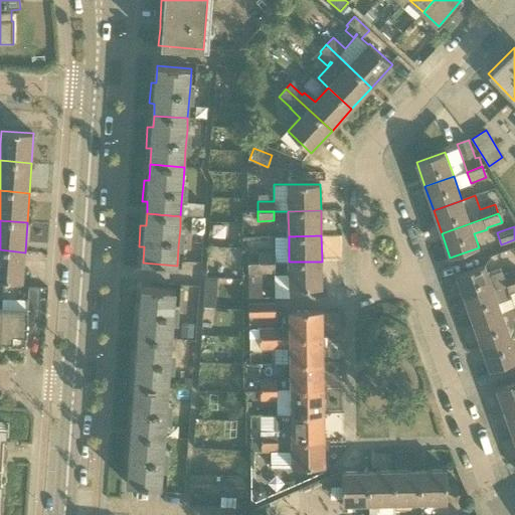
[(0,280),(23,282),(25,252),(0,249),(0,280)]
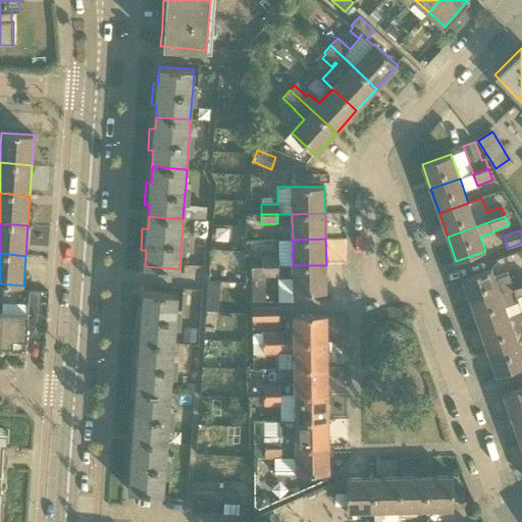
[(278,257),(262,258),(262,266),(278,266),(278,265),(278,257)]
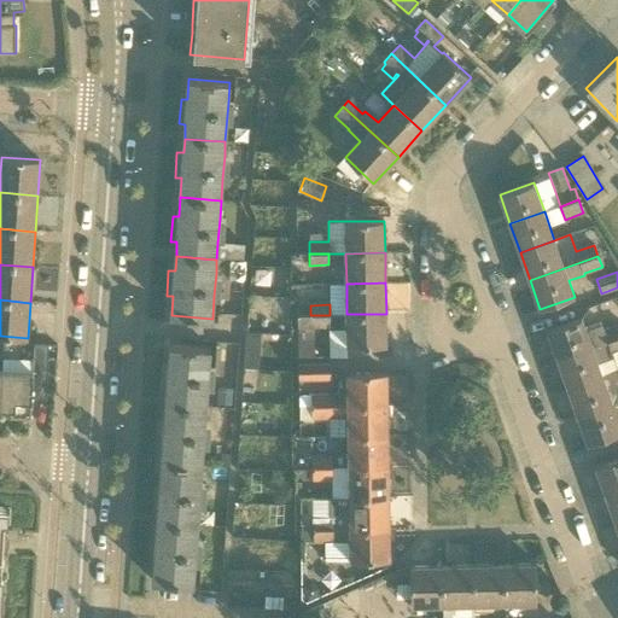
[(330,315),(310,315),(310,316),(298,316),(298,328),(330,327),(330,328),(347,328),(348,347),(386,345),(386,314),(347,314),(330,315)]
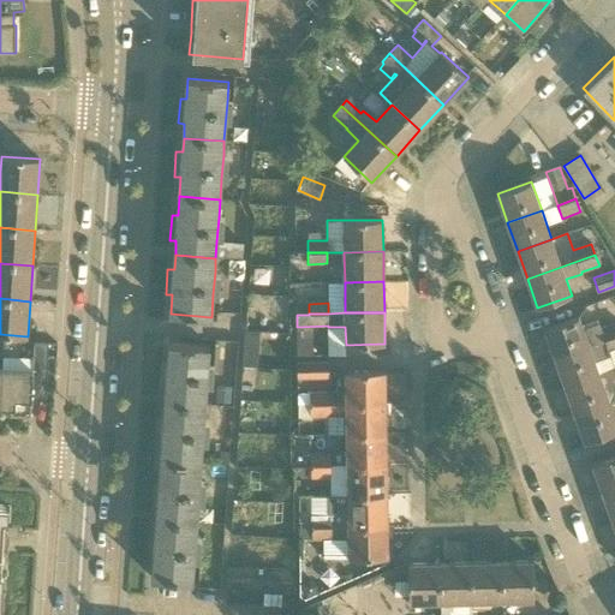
[(581,326),(579,318),(579,317),(545,329),(555,358),(614,336),(614,323),(602,329),(598,320),(581,326)]
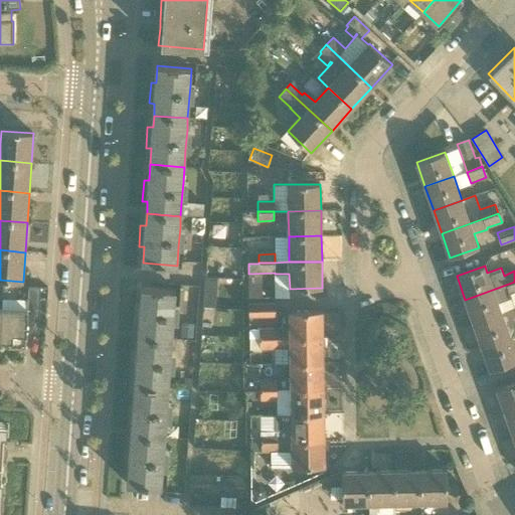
[(205,276),(204,305),(217,305),(217,276),(205,276)]
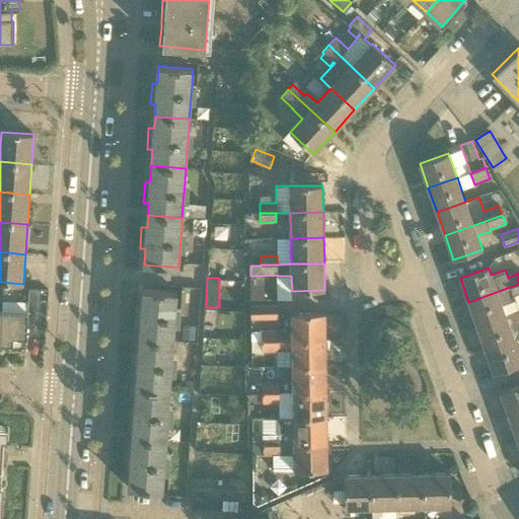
[(518,284),(468,302),(477,326),(518,311),(518,284)]
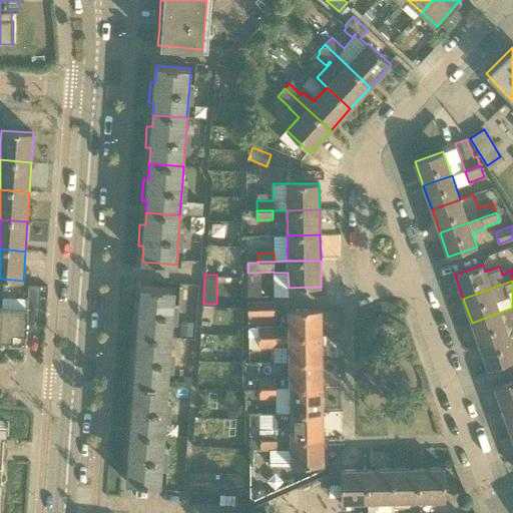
[(174,289),(141,286),(140,286),(139,303),(134,303),(132,324),(138,324),(137,336),(171,338),(172,326),(173,305),(174,289)]
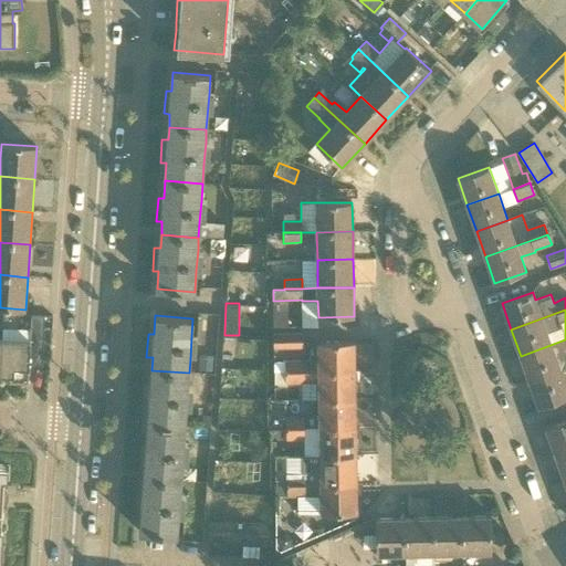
[(44,337),(45,316),(31,316),(30,336),(44,337)]
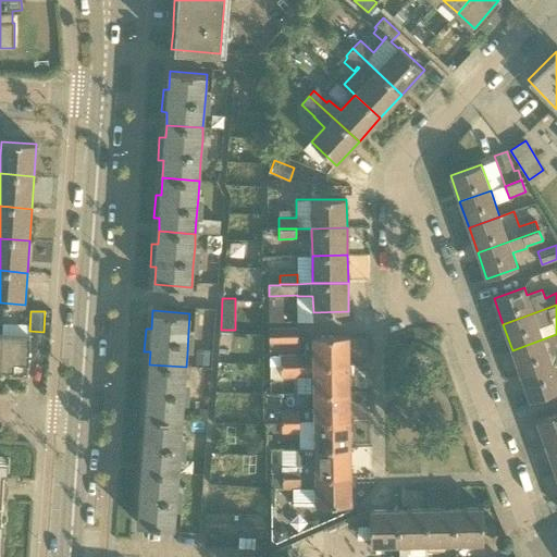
[(270,327),(270,343),(298,343),(298,327),(270,327)]
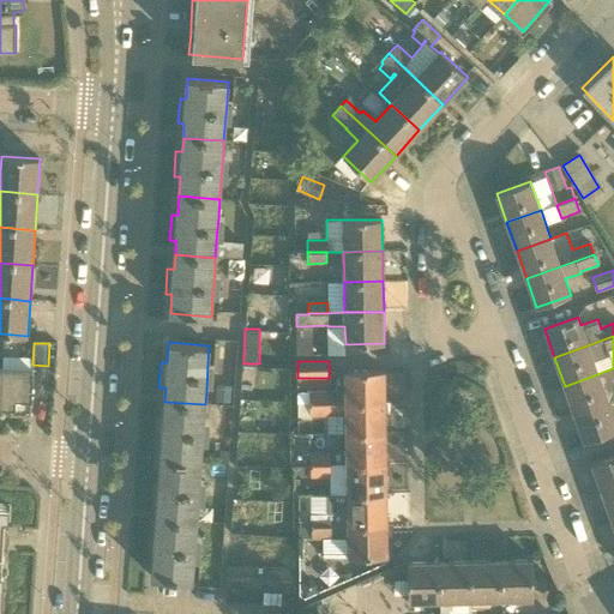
[(4,368),(1,408),(11,409),(11,415),(31,416),(34,369),(4,368)]
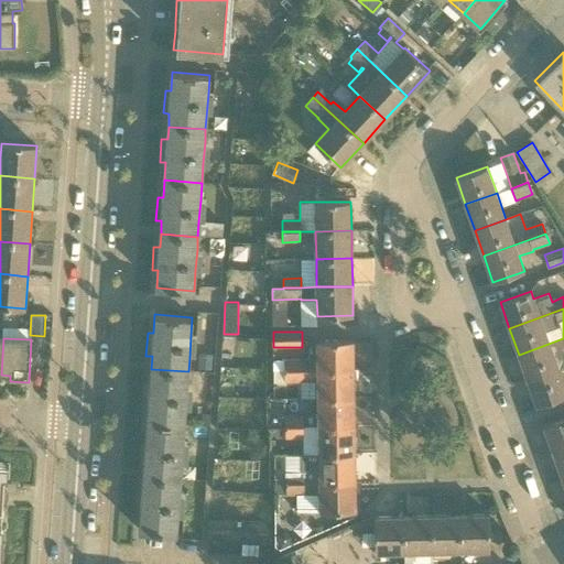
[(563,338),(519,355),(528,379),(563,366),(563,338)]
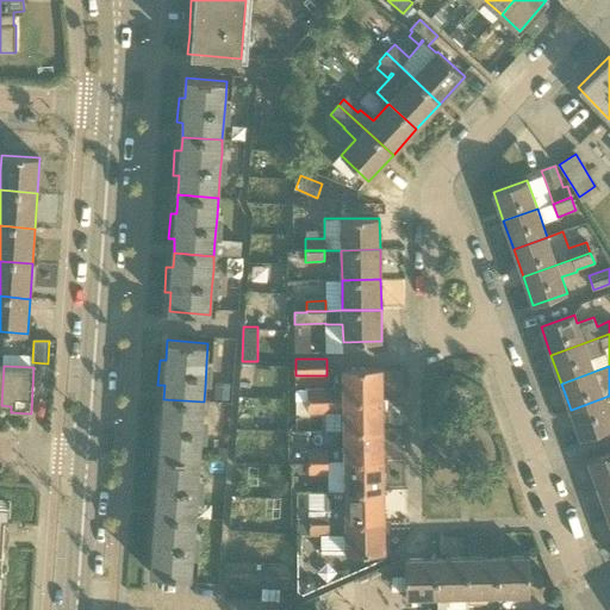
[(296,400),(383,399),(381,368),(343,369),(343,388),(296,390),(296,400)]
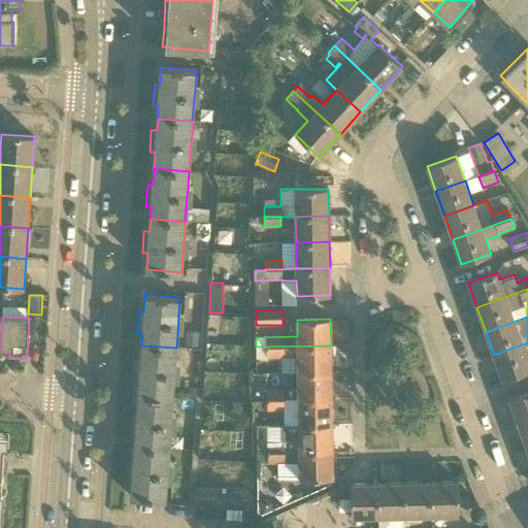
[(527,342),(494,355),(502,380),(527,370),(527,342)]
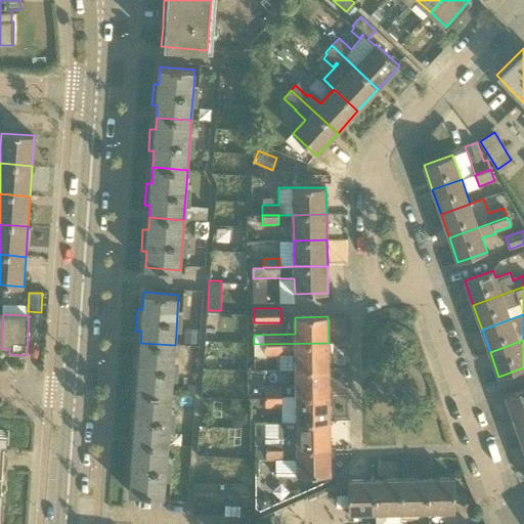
[(174,357),(175,345),(140,343),(139,355),(134,354),(132,376),(138,377),(136,393),(171,395),(172,379),(174,357)]
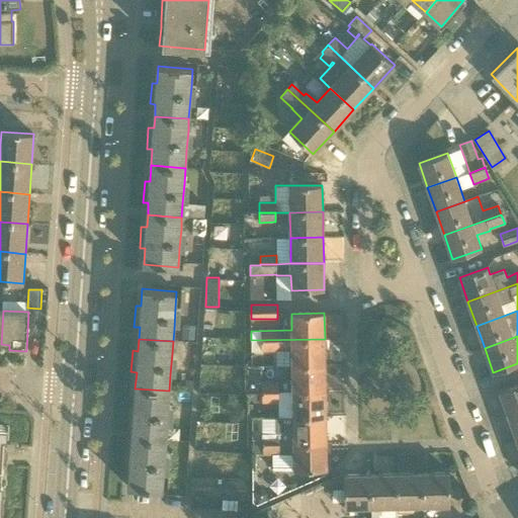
[(292,365),(325,365),(325,339),(251,340),(251,350),(292,350),(292,365)]
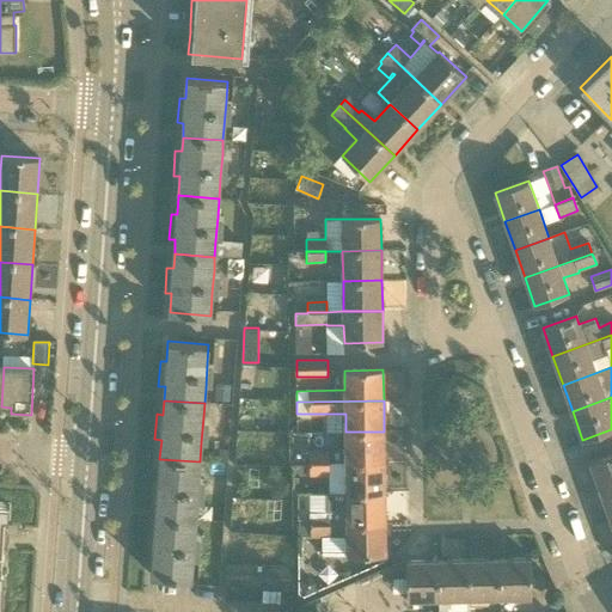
[(346,463),(385,461),(384,432),(346,432),(346,463)]
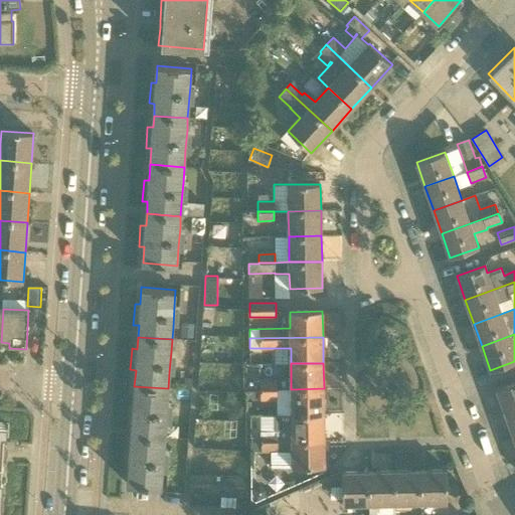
[(277,380),(261,380),(261,390),(277,389),(277,380)]
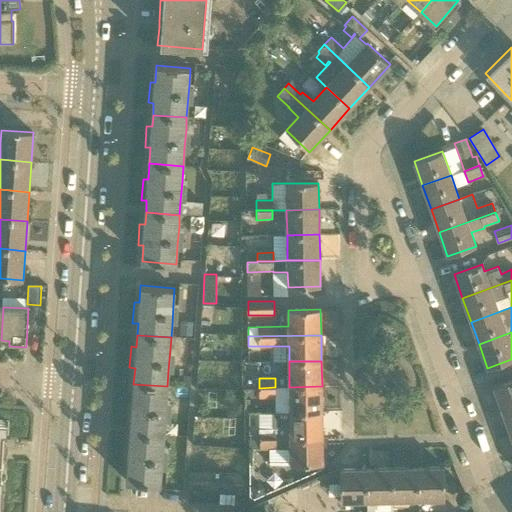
[(502,410),(511,406),(511,379),(493,386),(502,410)]
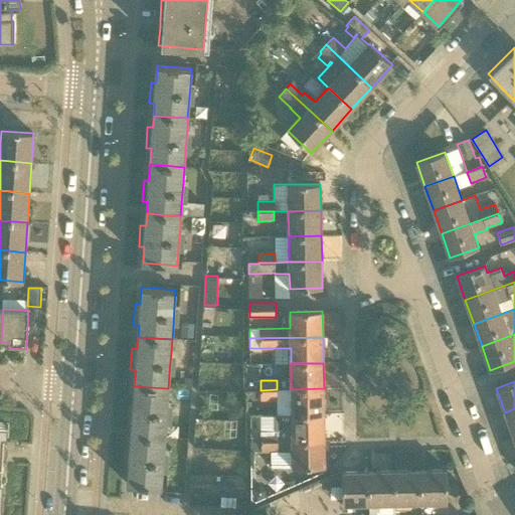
[(167,404),(168,388),(134,386),(133,402),(128,401),(126,422),(132,422),(131,435),(165,438),(166,425),(167,404)]
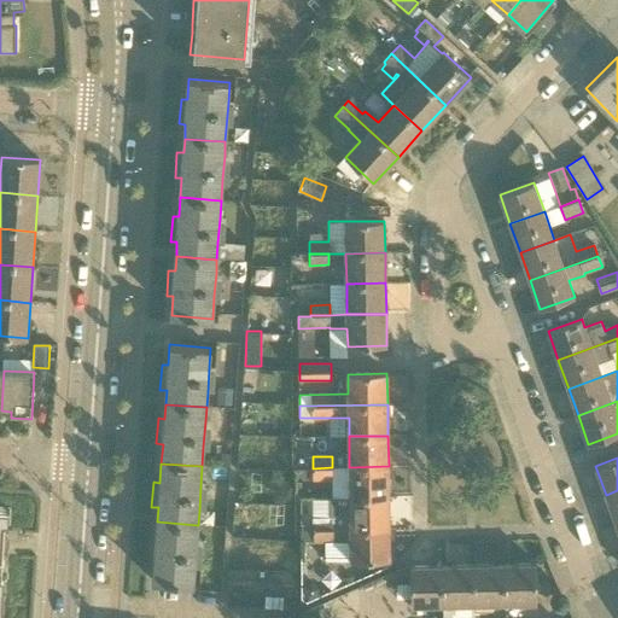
[(350,499),(389,497),(389,466),(349,467),(350,499)]
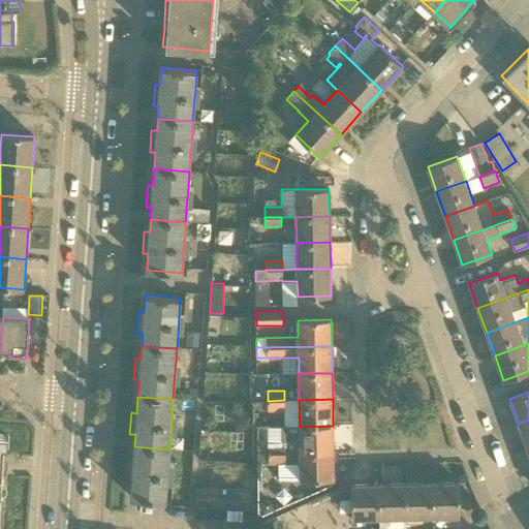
[(268,401),(268,410),(284,410),(284,400),(268,401)]
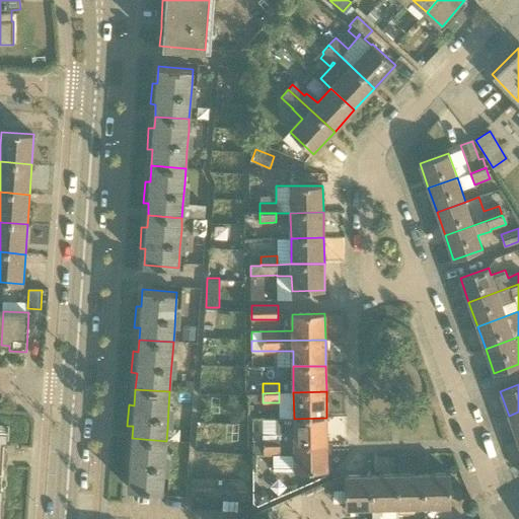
[(517,439),(518,438),(518,412),(509,416),(517,439)]
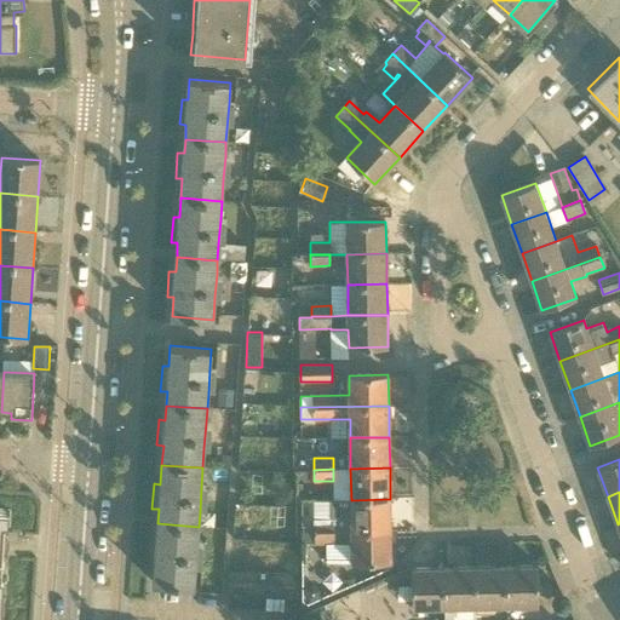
[(315,530),(390,529),(390,499),(351,500),(351,518),(315,520),(315,530)]
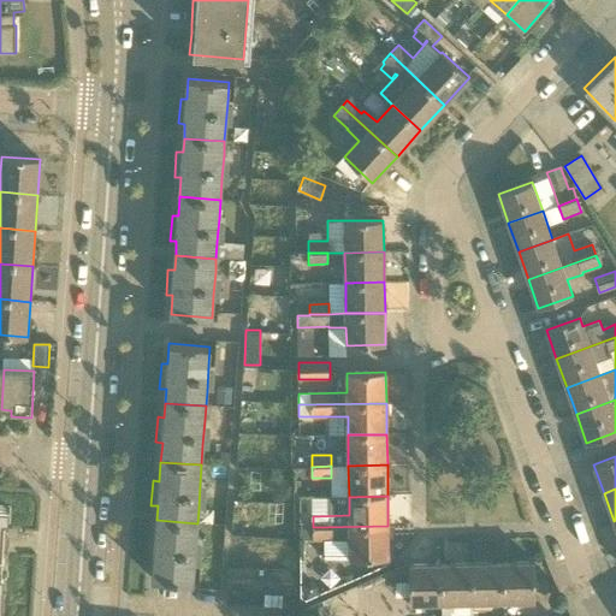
[(193,582),(194,563),(196,537),(197,523),(157,520),(155,534),(149,534),(147,560),(154,560),(152,579),(193,582)]
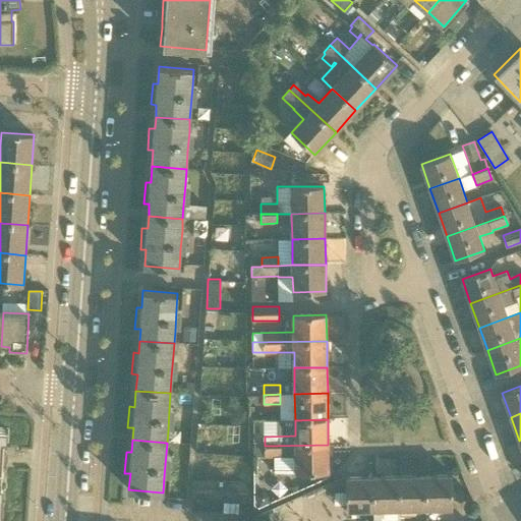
[(265,457),(296,456),(296,472),(329,472),(328,445),(265,446),(265,457)]
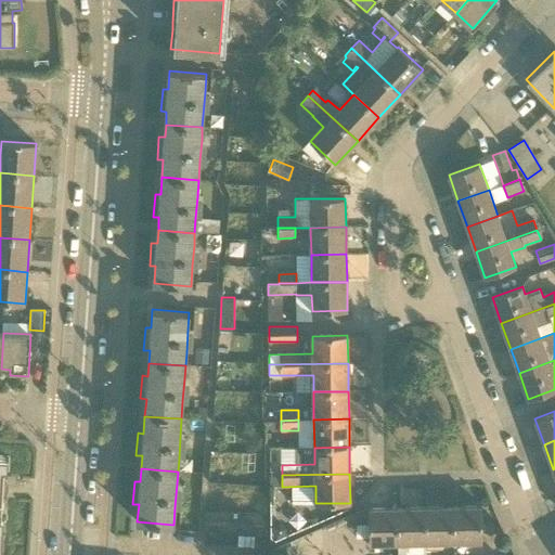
[(453,507),(454,542),(481,541),(481,506),(453,507)]
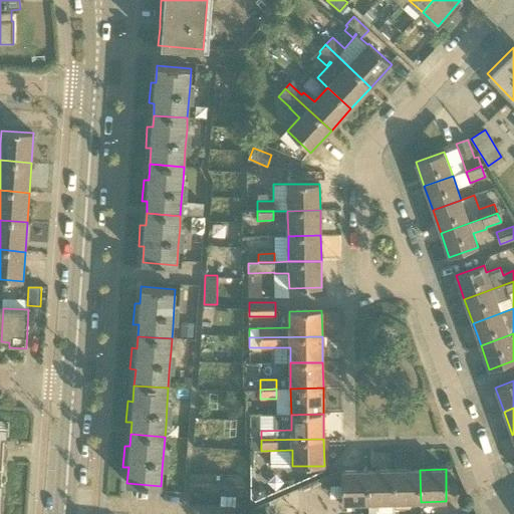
[(367,471),(368,503),(368,513),(395,513),(395,502),(394,470),(367,471)]
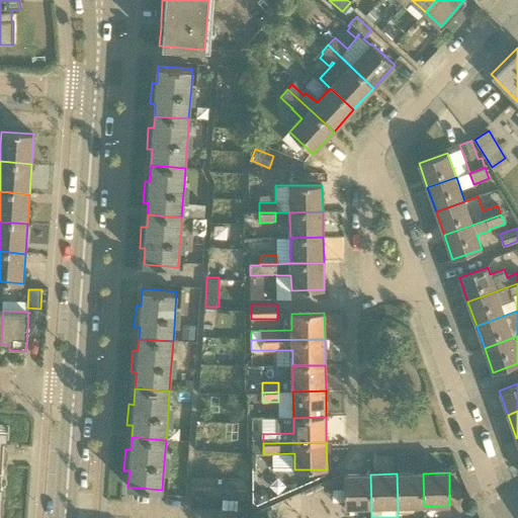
[(398,506),(424,506),(423,473),(397,473),(398,506)]
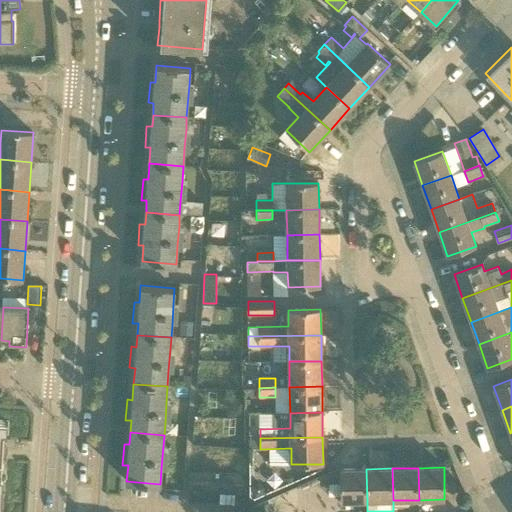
[(341,502),(367,501),(366,469),(340,470),(341,502)]
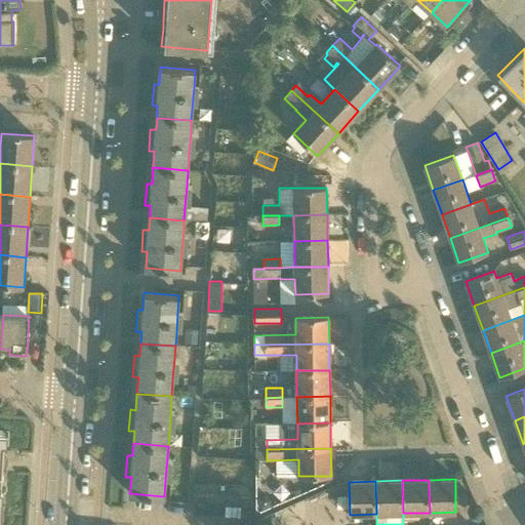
[(227,501),(249,503),(250,489),(228,488),(227,501)]
